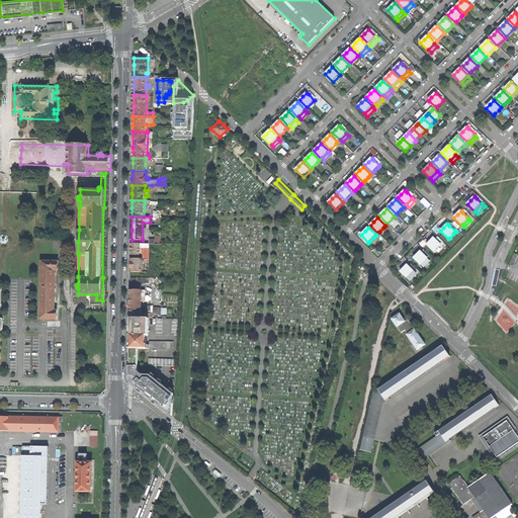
[(430,241),(427,245),(435,252),(440,247),(442,245),(441,244),(436,239),(434,237),(430,241)]
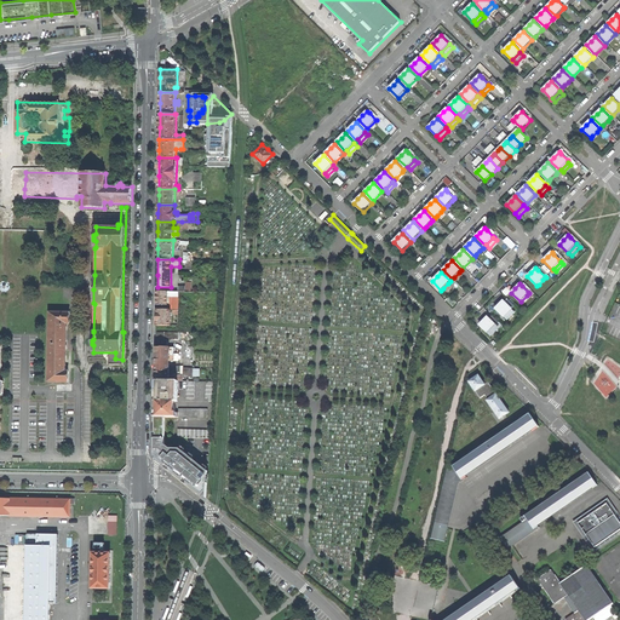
[(156,304),(167,304),(167,291),(158,291),(156,298),(156,304)]
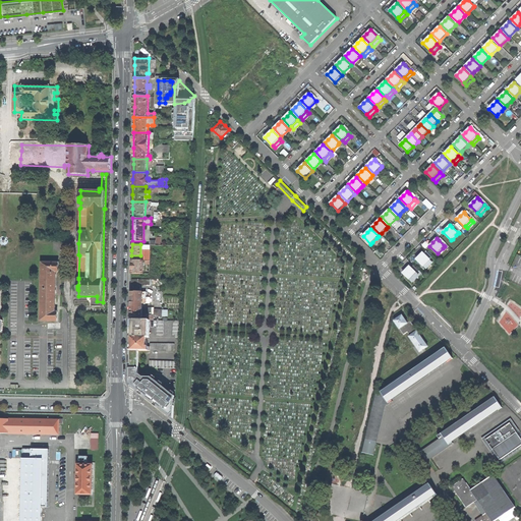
[(143,255),(143,259),(146,259),(157,259),(158,244),(156,244),(150,244),(142,244),(142,248),(143,248),(143,255)]
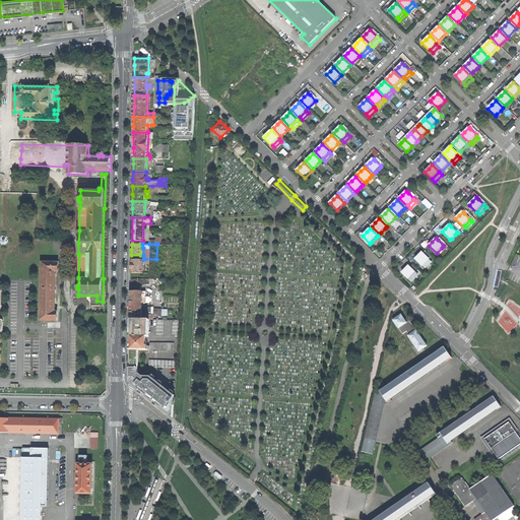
[(418,256),(415,259),(424,267),(424,266),(430,260),(431,260),(430,259),(425,253),(423,252),(418,256)]
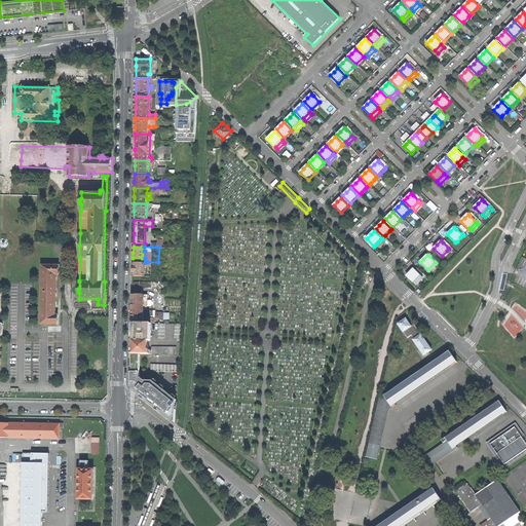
[(135,276),(145,276),(145,262),(133,262),(133,269),(133,275),(135,276)]
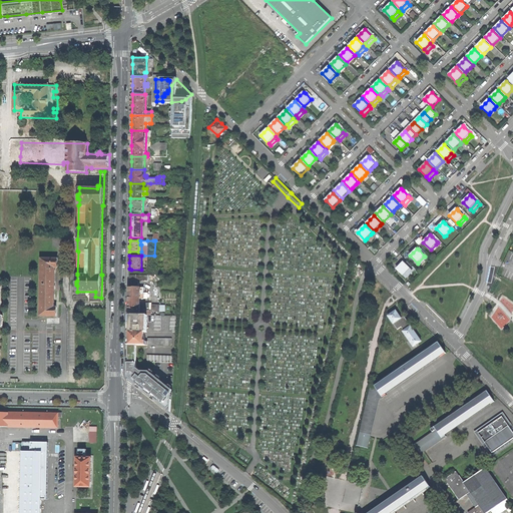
[(147,260),(147,271),(154,271),(154,255),(143,255),(143,260),(147,260)]
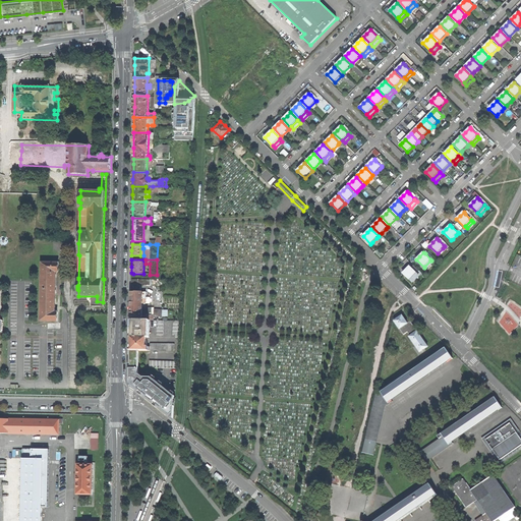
[(433,263),(430,261),(424,267),(426,269),(433,263)]
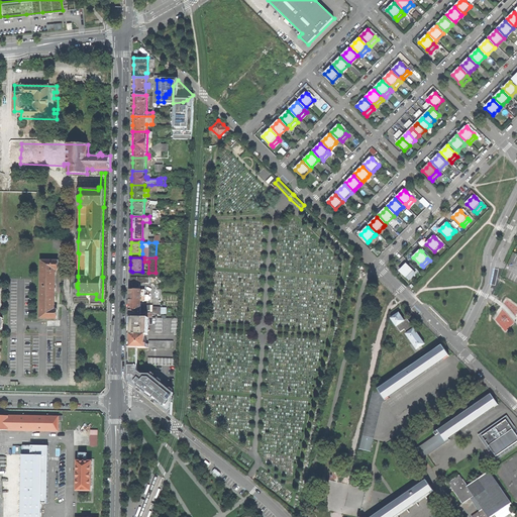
[(57,309),(55,309),(55,306),(55,270),(58,270),(59,261),(41,261),(41,280),(40,318),(57,318),(57,309)]
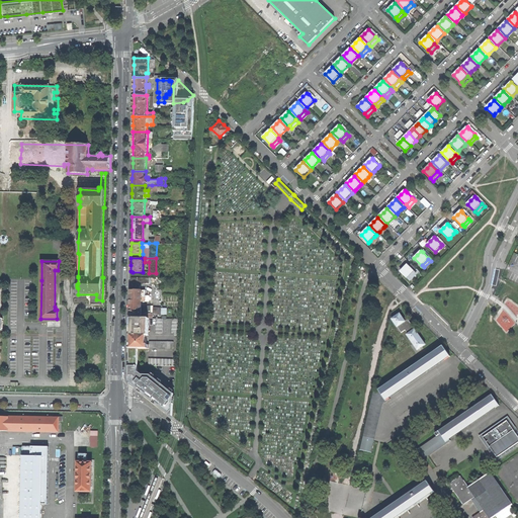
[(404,268),(401,271),(408,278),(415,271),(410,266),(408,264),(404,268)]
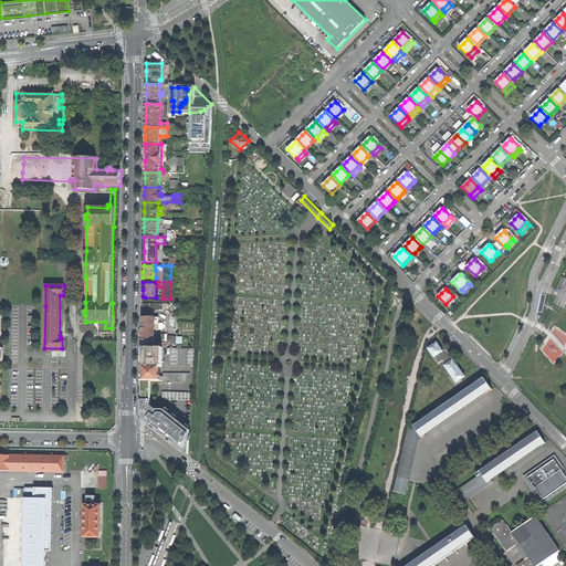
[(457,300),(453,296),(446,304),(449,307),(457,300)]
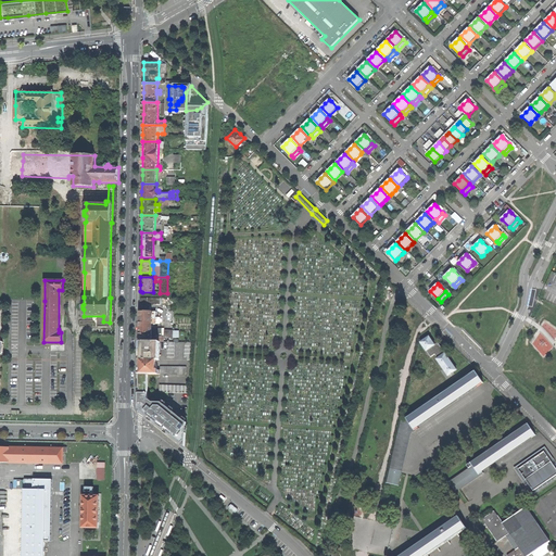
[(140,338),(151,338),(152,323),(161,323),(161,317),(155,317),(156,311),(140,311),(140,325),(140,338)]
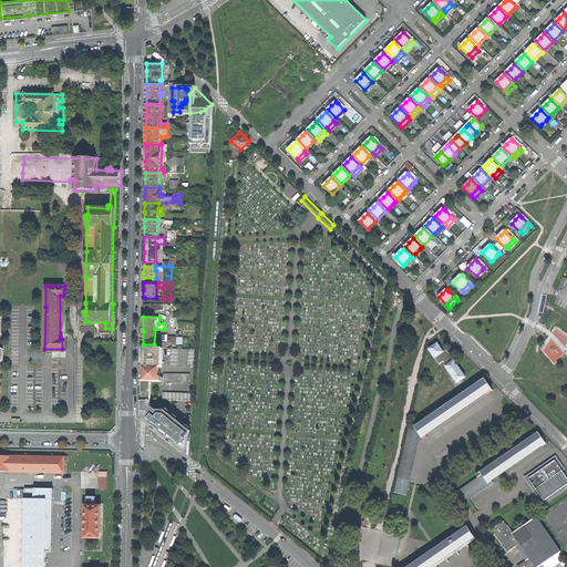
[(162,334),(162,342),(166,343),(167,339),(169,339),(169,341),(175,342),(175,339),(176,339),(176,334),(176,333),(167,333),(167,334),(165,334),(165,333),(162,334)]
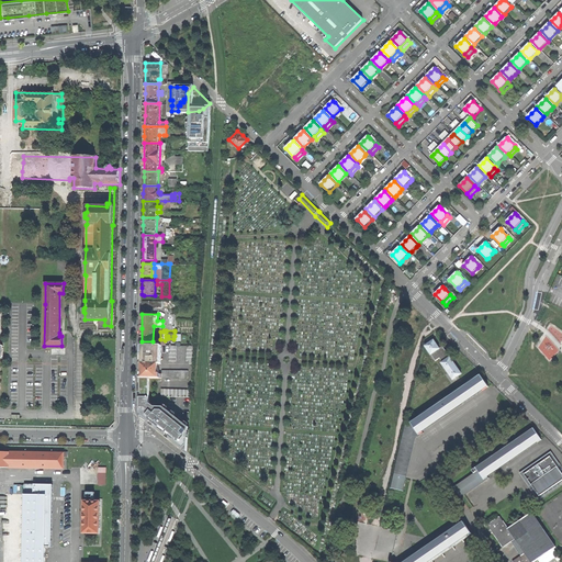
[(430,353),(439,348),(437,345),(433,339),(425,346),(430,353)]
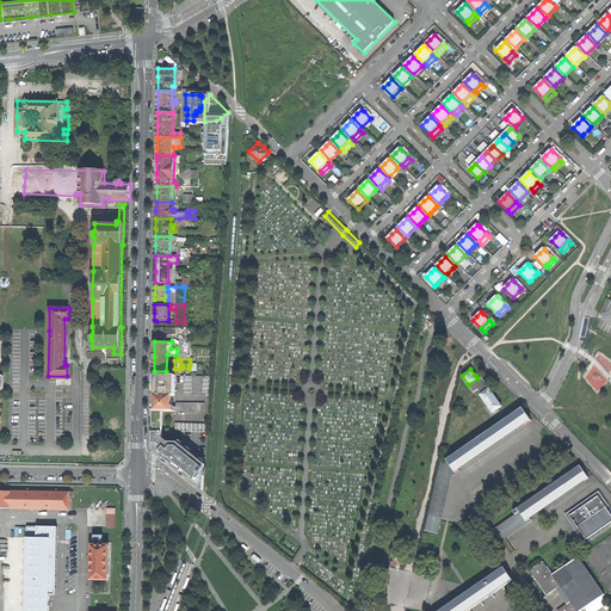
[(153,386),(153,395),(173,395),(176,395),(176,375),(174,375),(170,375),(153,374),(153,386)]
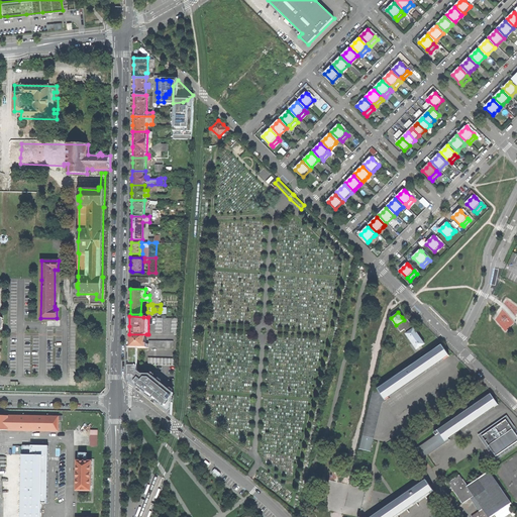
[(406,333),(416,348),(424,343),(422,339),(416,332),(414,328),(406,333)]
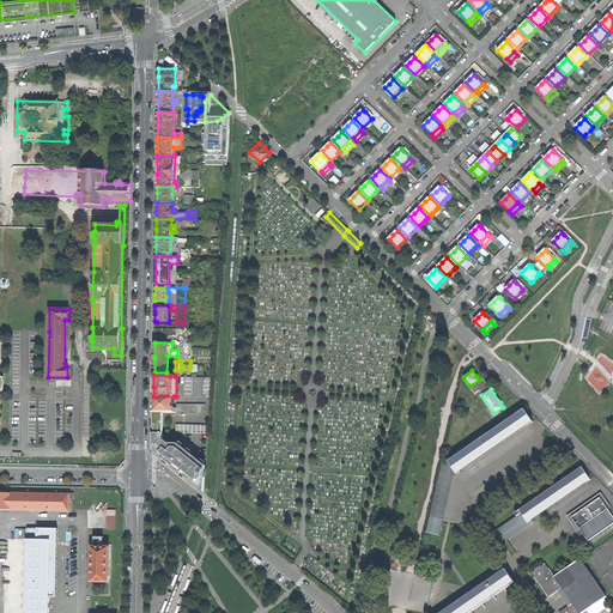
[(153,405),(153,411),(165,412),(168,412),(174,412),(206,412),(206,404),(176,404),(176,407),(174,407),(174,396),(153,396),(153,405)]
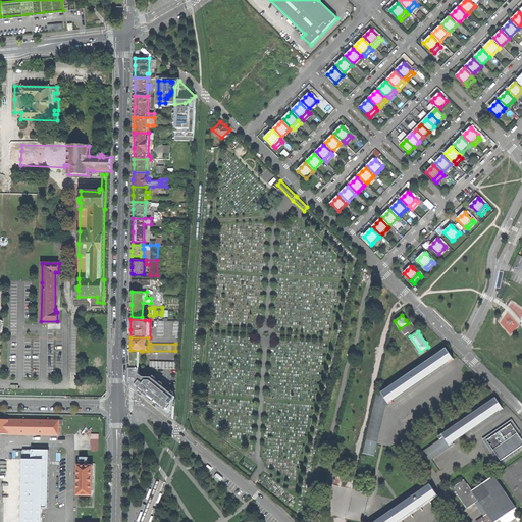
[(363,454),(374,456),(376,445),(377,442),(385,407),(394,402),(393,400),(453,358),(450,354),(446,349),(382,393),(376,392),(363,454)]
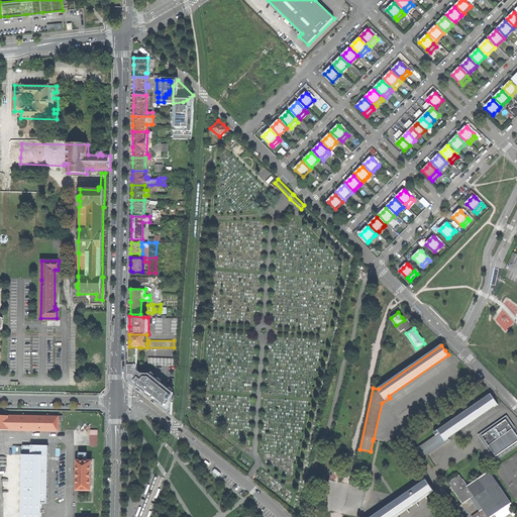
[(129,363),(139,363),(139,358),(141,358),(141,354),(139,354),(139,347),(129,346),(129,357),(129,363)]
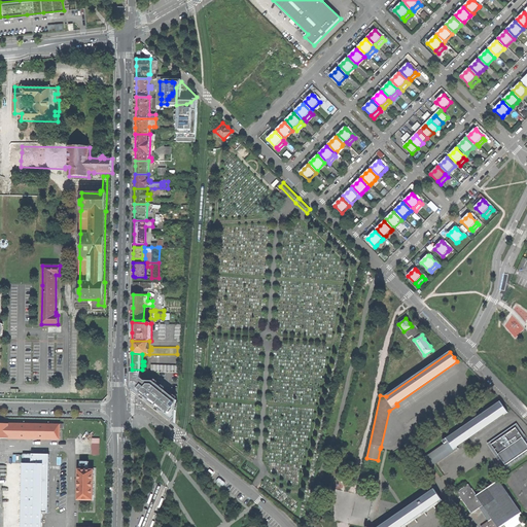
[(385,378),(391,380),(394,366),(388,364),(385,378)]
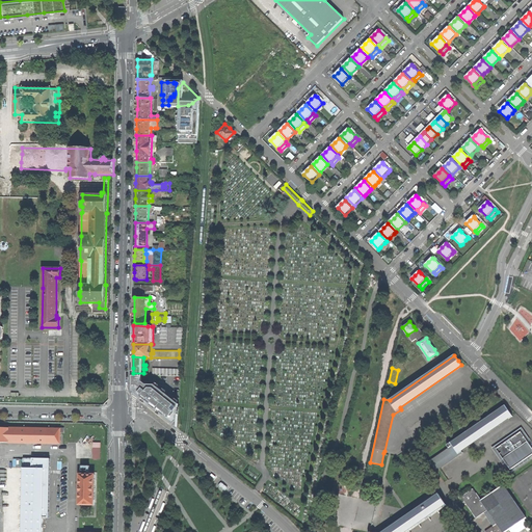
[(429,460),(436,471),(462,452),(461,449),(512,415),(505,405),(447,445),(448,447),(429,460)]
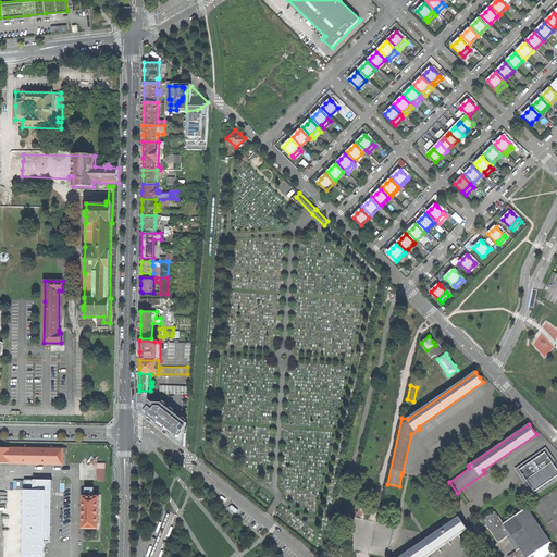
[(0,447),(0,463),(62,465),(62,448),(0,447)]
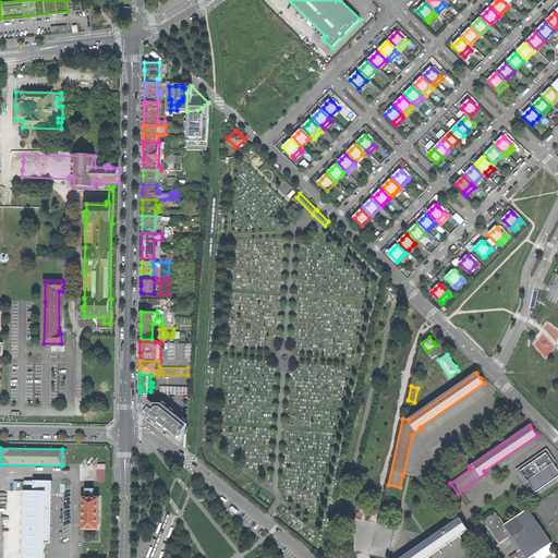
[(520,469),(535,490),(557,474),(557,469),(553,462),(545,451),(543,452),(542,451),(538,453),(540,455),(525,465),(524,464),(521,466),(522,468),(520,469)]
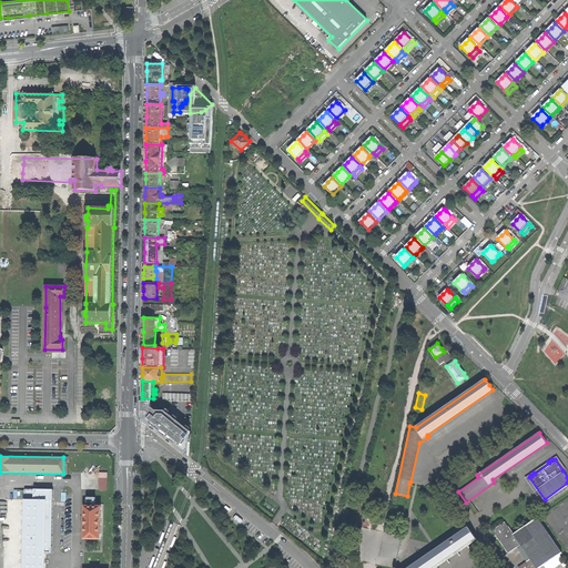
[(23,567),(48,567),(50,495),(26,495),(23,567)]
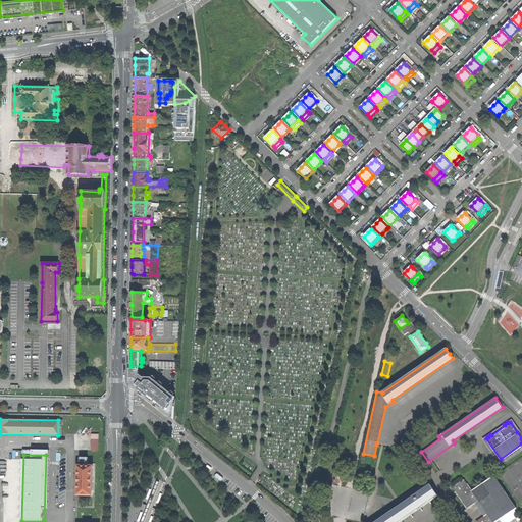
[(93,465),(77,465),(76,494),(92,494),(93,465)]
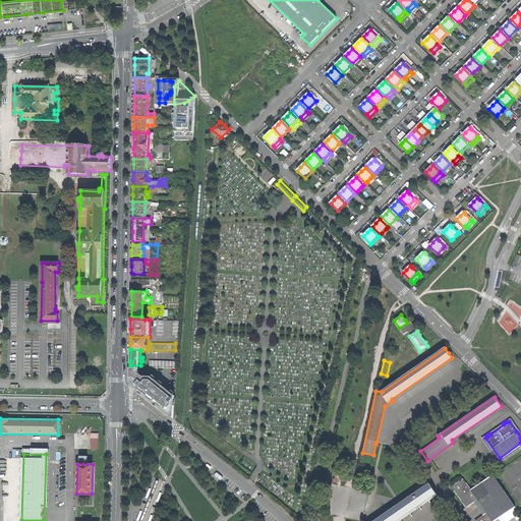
[(494,520),(515,507),(493,474),(470,489),(463,478),(452,485),(454,490),(456,489),(459,493),(457,494),(463,503),(465,502),(468,506),(476,501),(485,513),(476,518),(478,520),(494,520)]
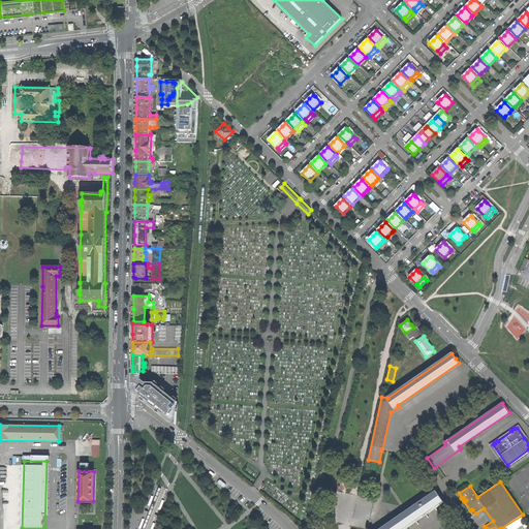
[(401,528),(442,501),(436,491),(380,528),(401,528)]
